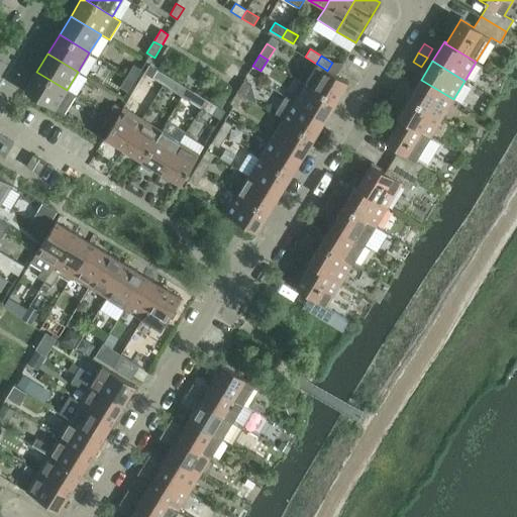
[(347,83),(327,71),(317,64),(306,83),(336,101),(347,83)]
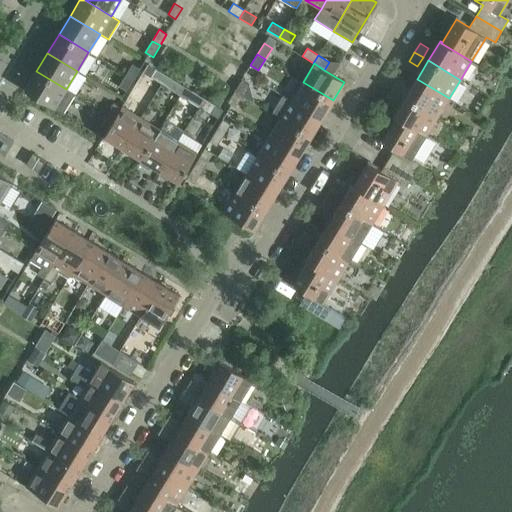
[(140,69),(132,64),(125,75),(133,80),(140,69)]
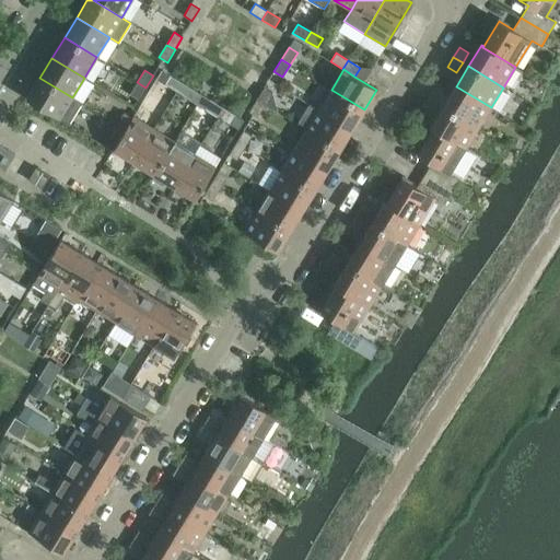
[(171,76),(165,84),(177,92),(183,83),(171,76)]
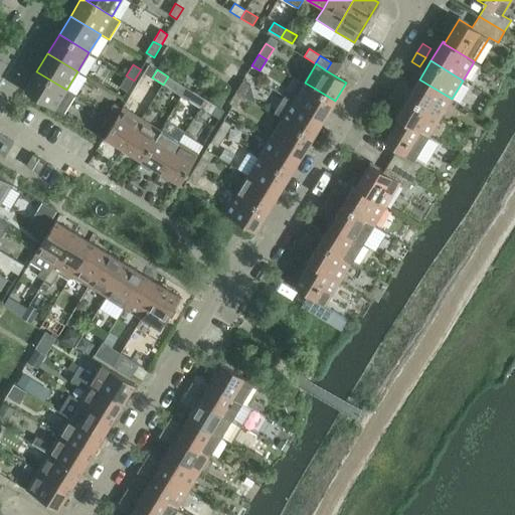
[(25,91),(63,115),(74,95),(66,90),(36,71),(25,91)]
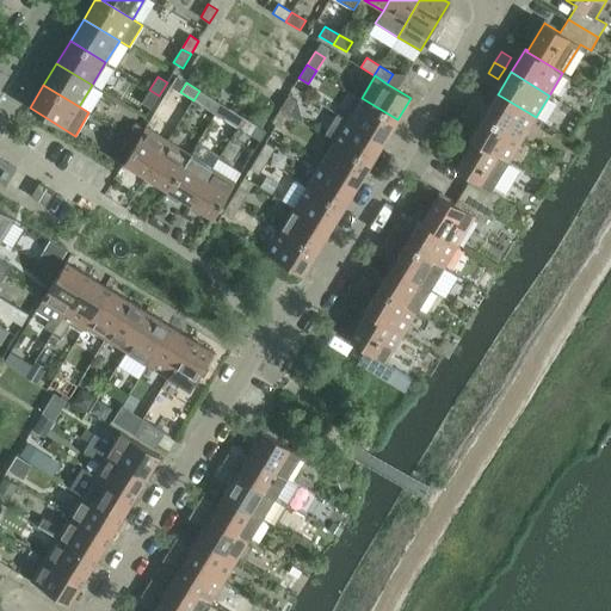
[(142,103),(150,109),(159,96),(149,90),(142,103)]
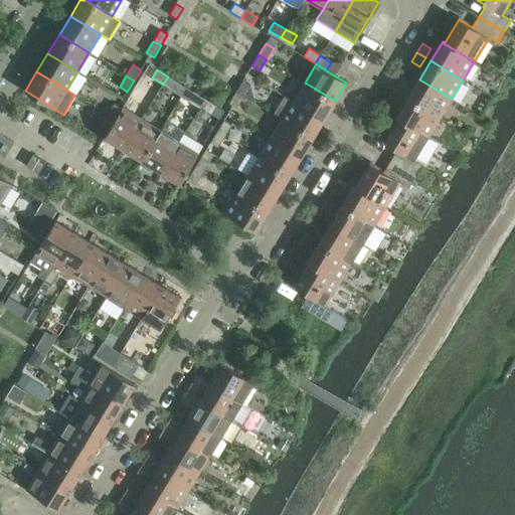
[(168,76),(163,84),(182,96),(187,88),(186,88),(168,76)]
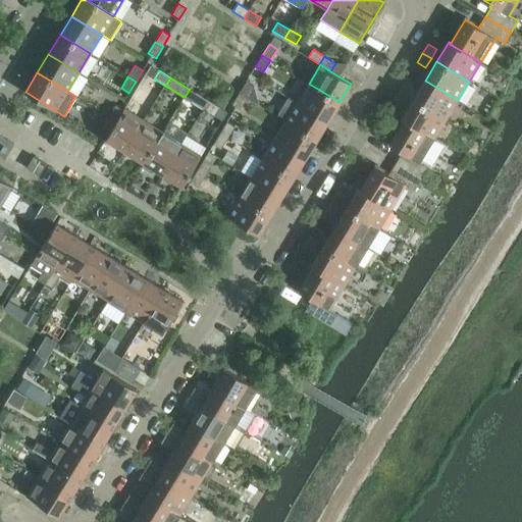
[(458,100),(425,81),(413,99),(446,119),(458,100)]
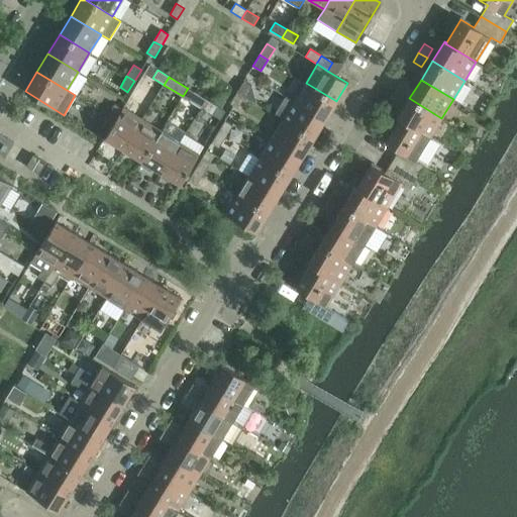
[(251,86),(243,81),(237,92),(244,97),(251,86)]
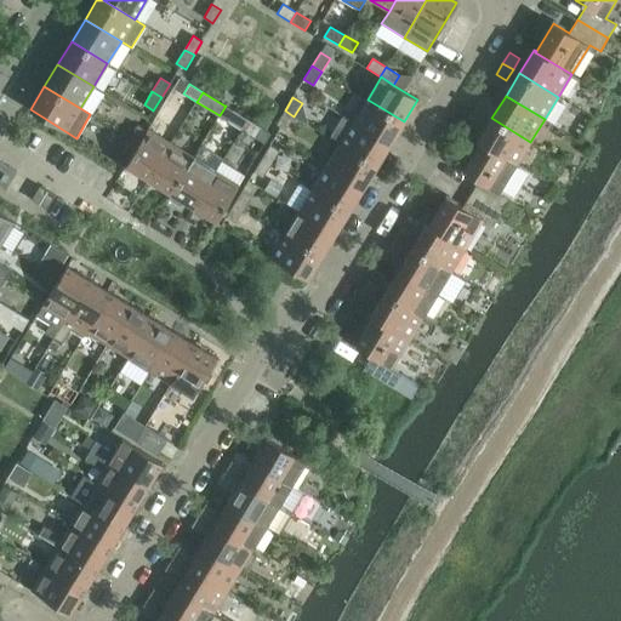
[(493,103),(482,97),(476,108),(485,114),(493,103)]
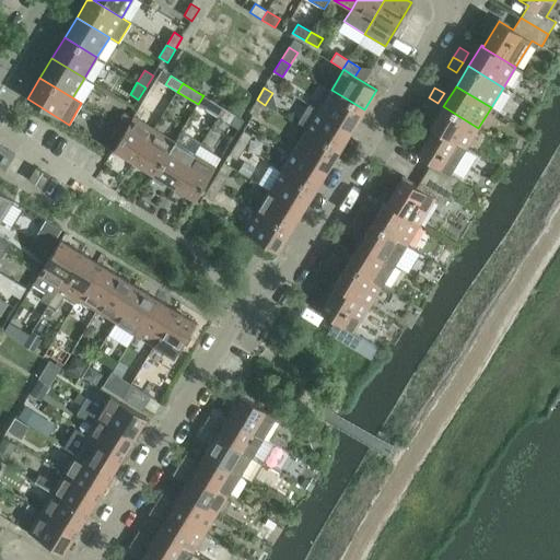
[(364,109),(331,90),(319,111),(351,130),(364,109)]
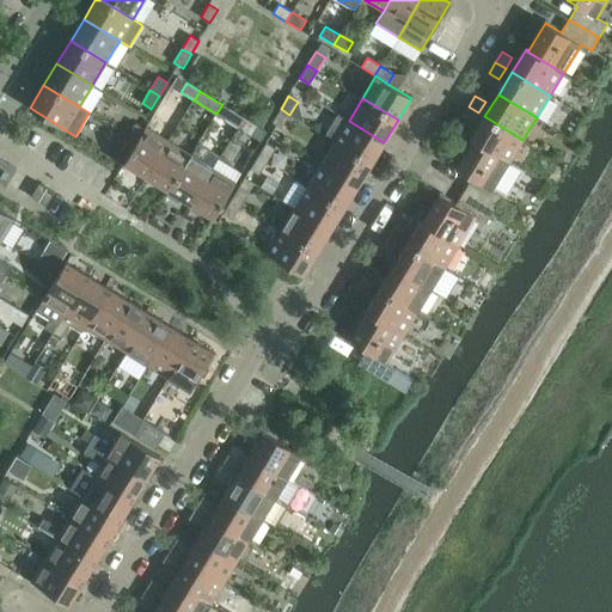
[(222,104),(216,114),(230,122),(236,112),(227,108),(222,104)]
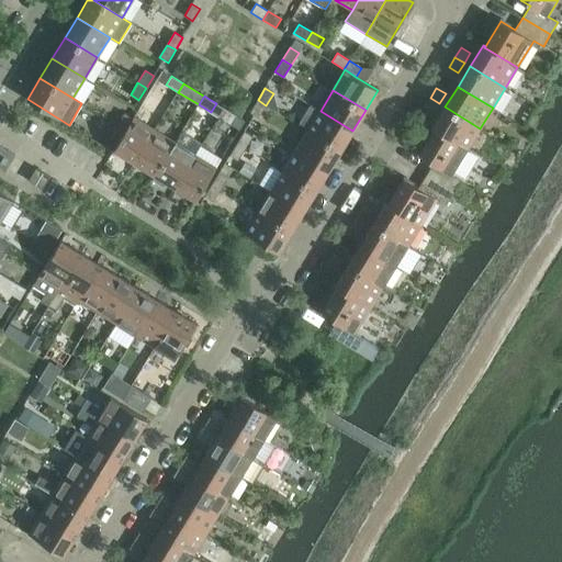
[(424,108),(434,113),(439,103),(430,98),(424,108)]
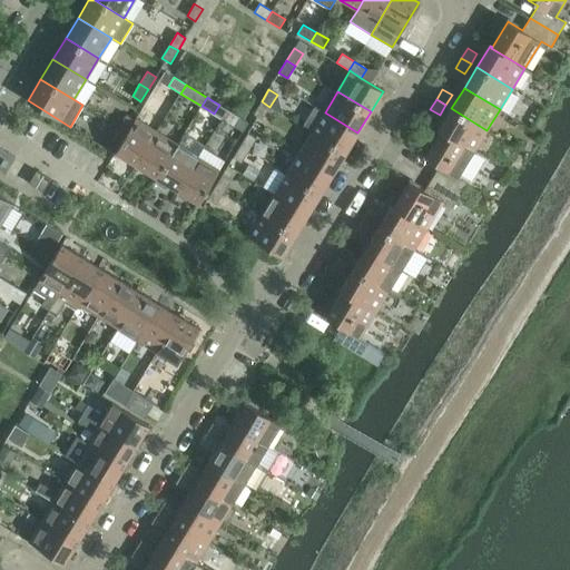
[(254,114),(263,119),(269,107),(262,101),(254,114)]
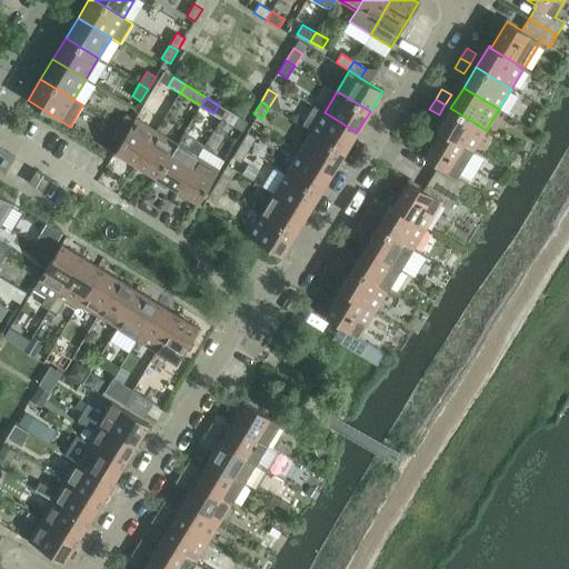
[(357,132),(325,112),(315,106),(302,127),(311,132),(345,152),(357,132)]
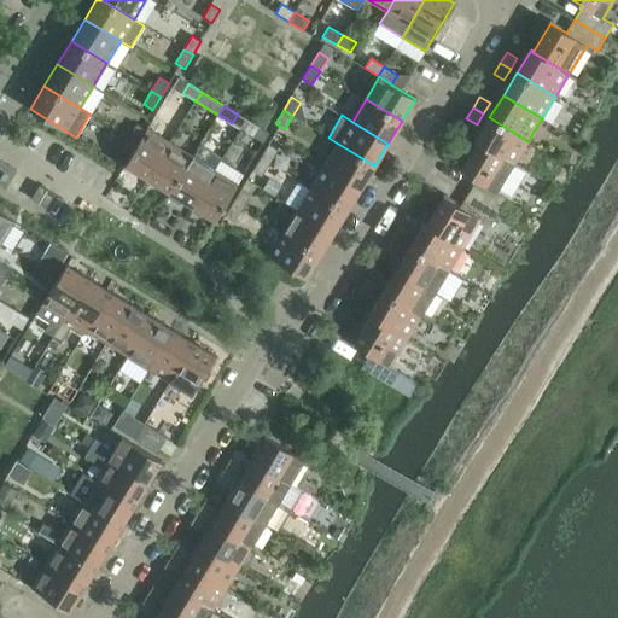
[(146,130),(139,144),(130,157),(126,165),(149,179),(170,144),(178,130),(155,117),(146,130)]
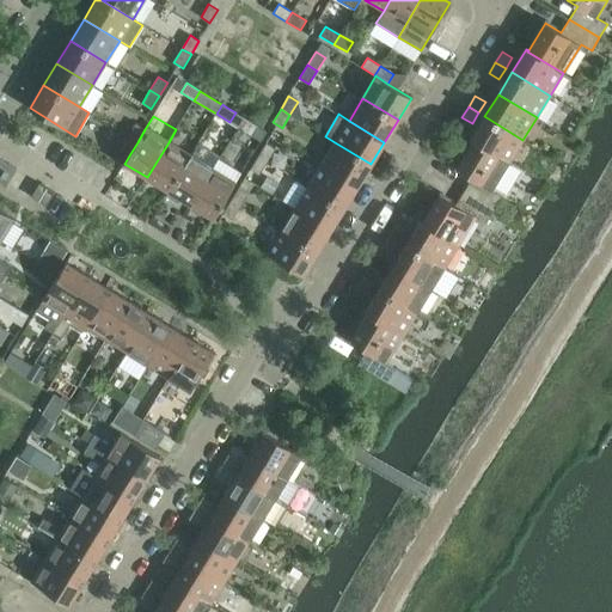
[(470,140),(473,141),(473,140),(509,161),(522,140),(484,116),(470,140)]
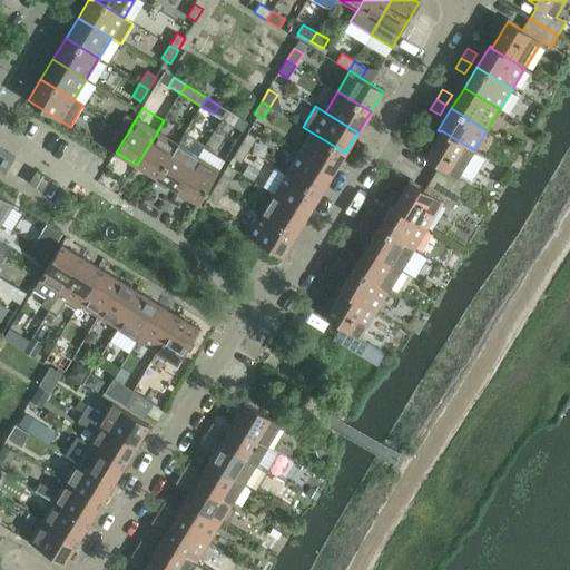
[(227,109),(222,118),(243,131),(248,123),(244,120),(227,109)]
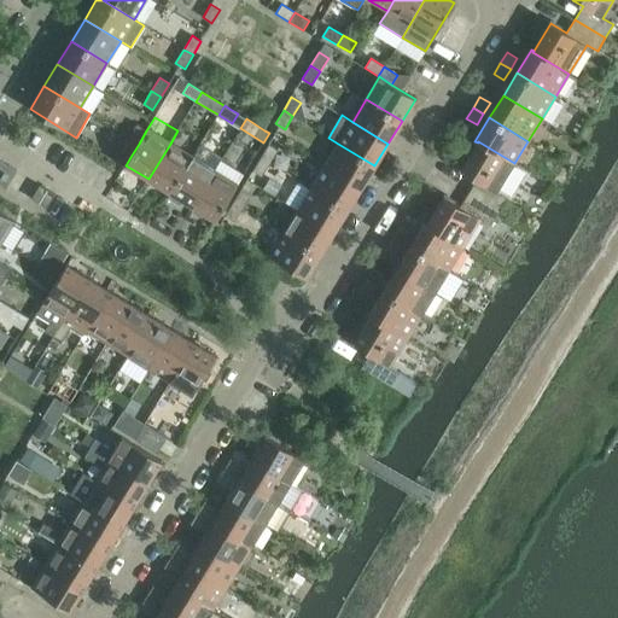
[(146,130),(136,124),(129,138),(139,144),(146,130)]
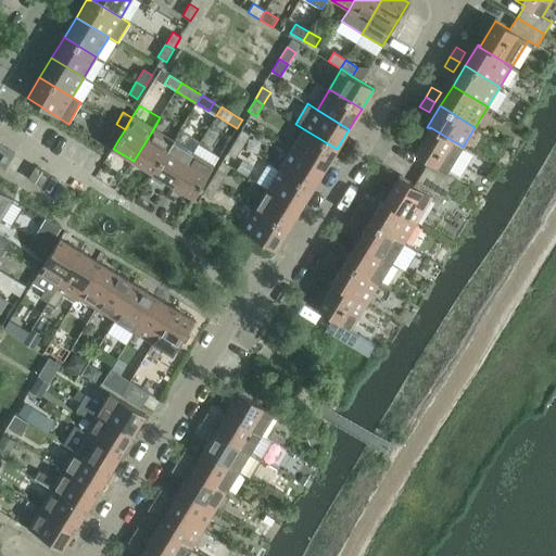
[(109,136),(117,141),(125,129),(116,124),(109,136)]
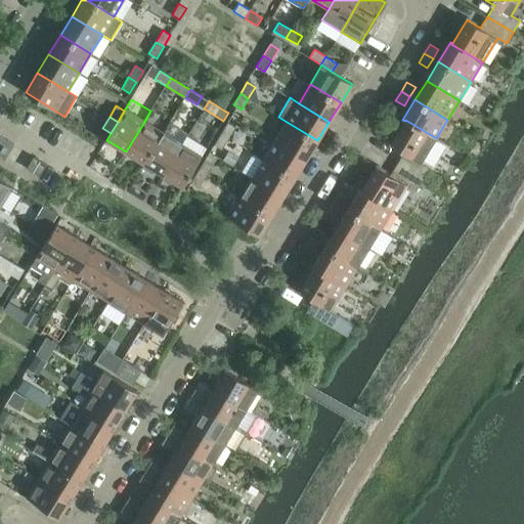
[(430,168),(421,163),(436,138),(405,120),(405,121),(390,144),(404,153),(397,164),(423,179),(430,168)]
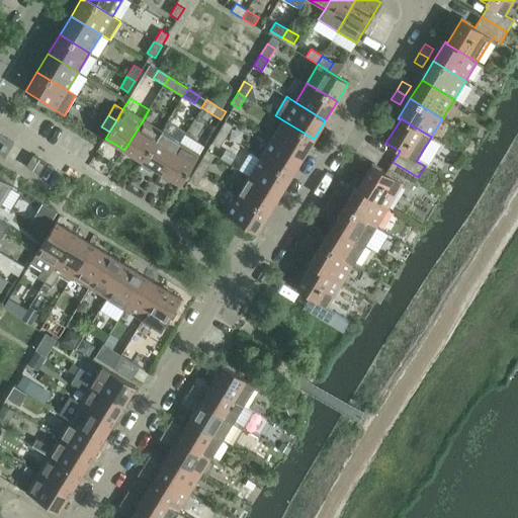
[(143,162),(161,132),(143,120),(124,150),(143,162)]
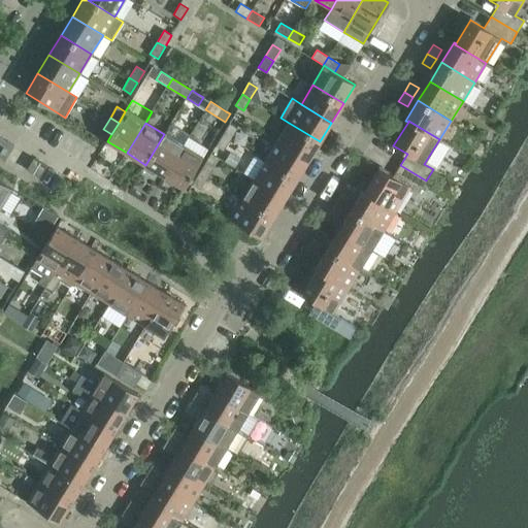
[(237,128),(230,123),(223,134),(231,139),(237,128)]
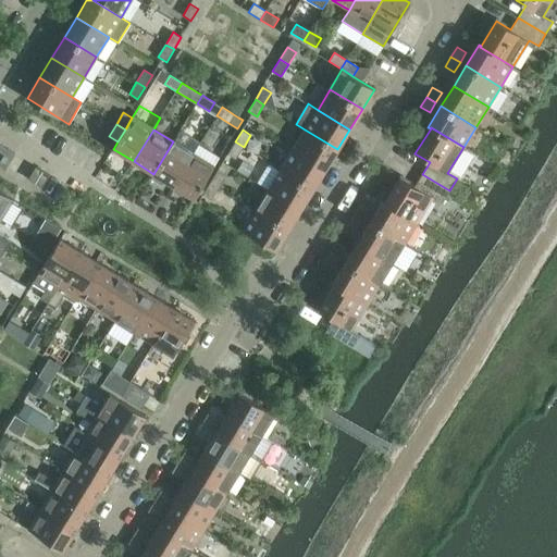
[(337,149),(305,130),(293,149),(325,170),(337,149)]
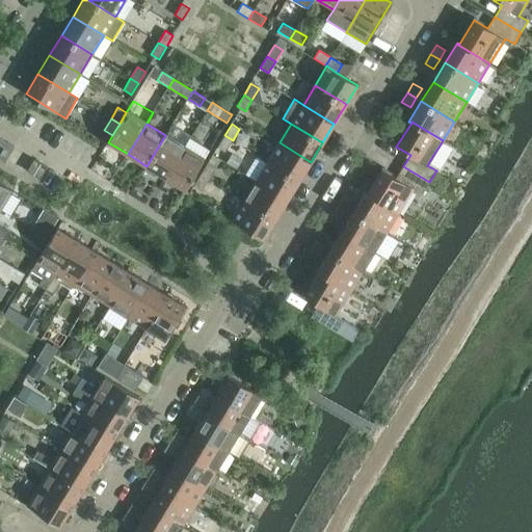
[(166,178),(185,147),(165,135),(147,166),(166,178)]
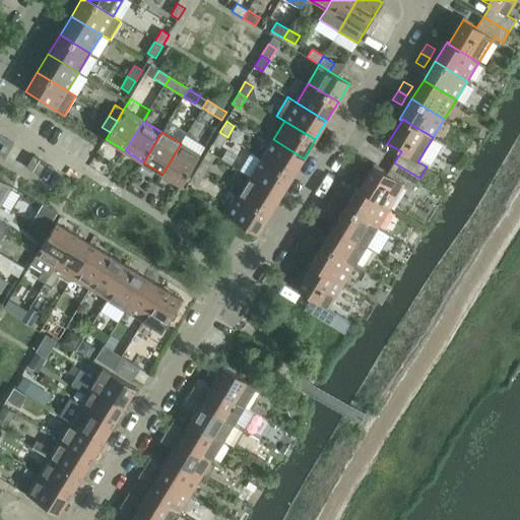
[(212,144),(220,149),(228,137),(219,132),(212,144)]
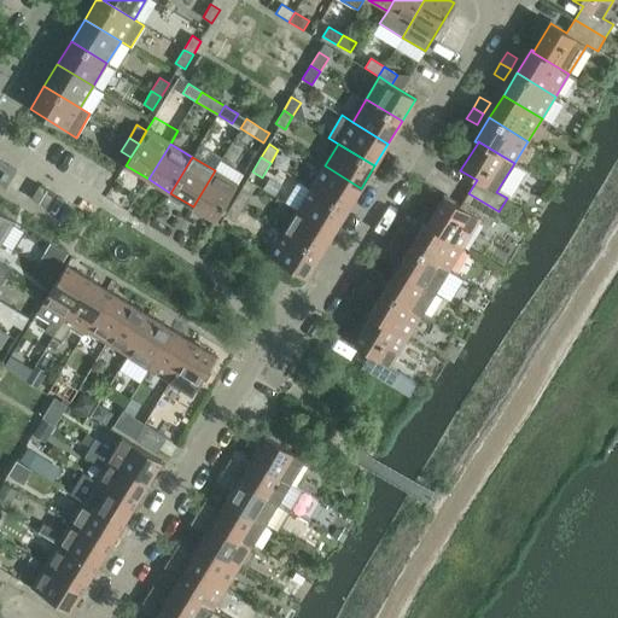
[(0,186),(6,190),(17,172),(0,159),(0,186)]
